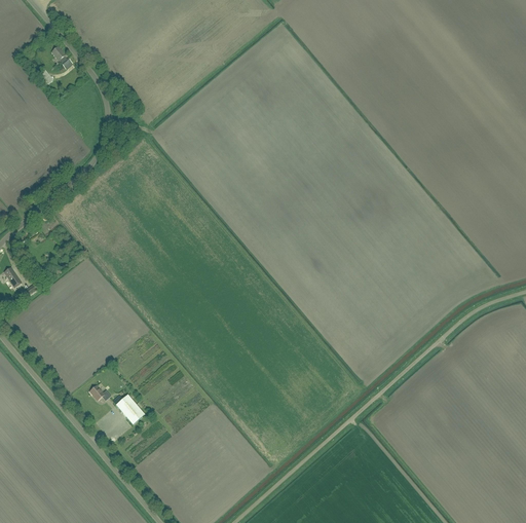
[(52,48),(53,49),(51,50),(59,60),(66,53),(59,45),(57,46),(55,46),(52,48)]
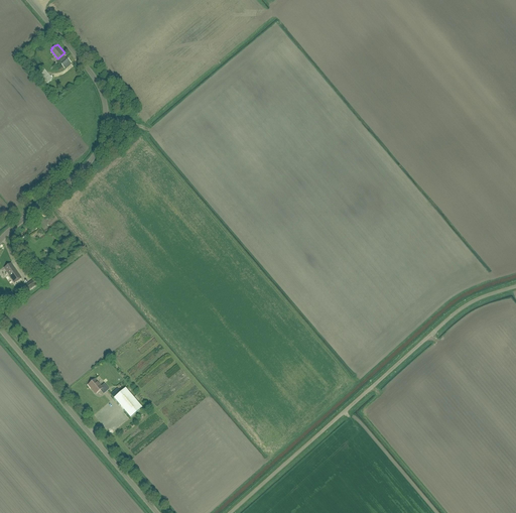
[(67,55),(59,60),(65,67),(72,60),(67,55)]
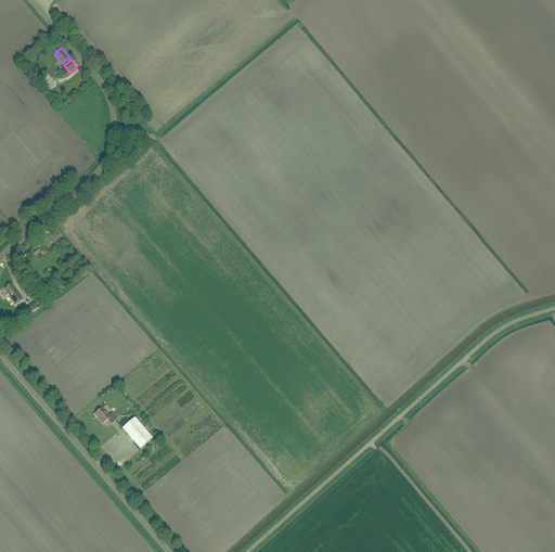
[(48,72),(42,78),(52,88),(57,82),(48,72)]
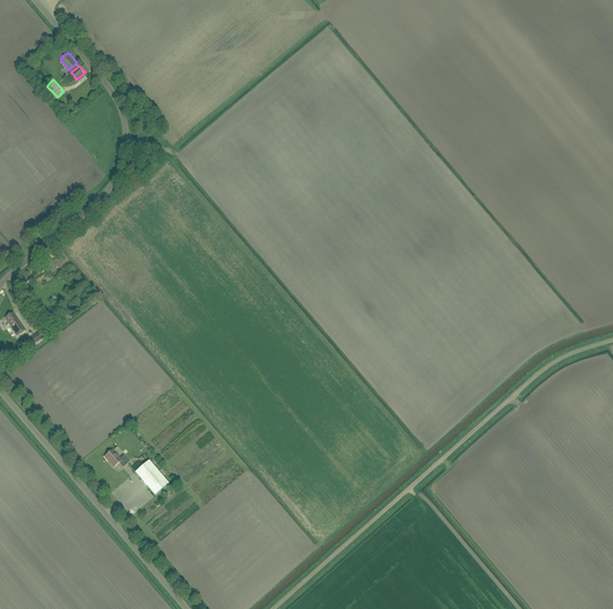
[(17,334),(25,328),(13,310),(5,316),(17,334)]
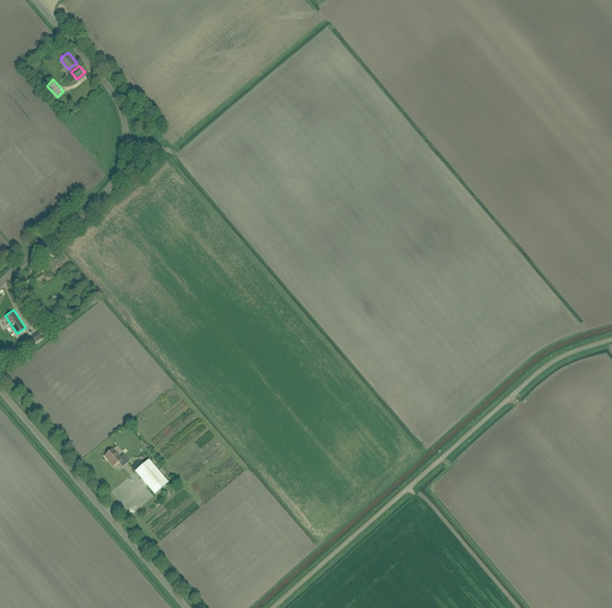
[(40,330),(30,336),(34,342),(43,336),(40,330)]
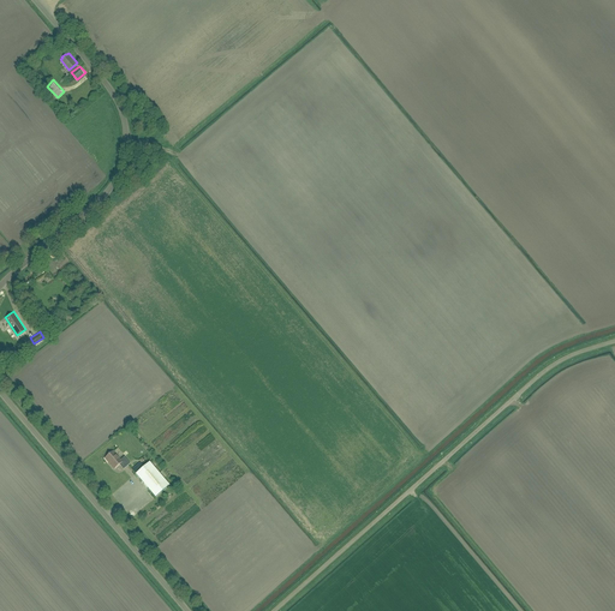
[(120,457),(113,449),(105,456),(114,466),(119,462),(124,466),(130,461),(124,454),(120,457)]
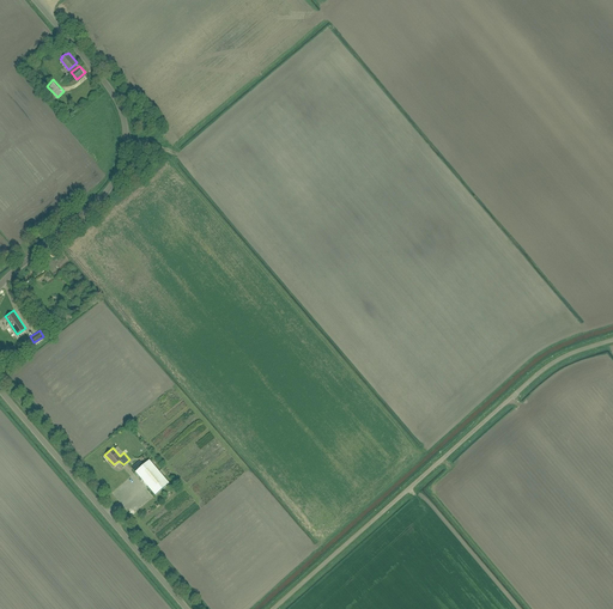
[(169,481),(149,458),(135,470),(155,493),(169,481)]
